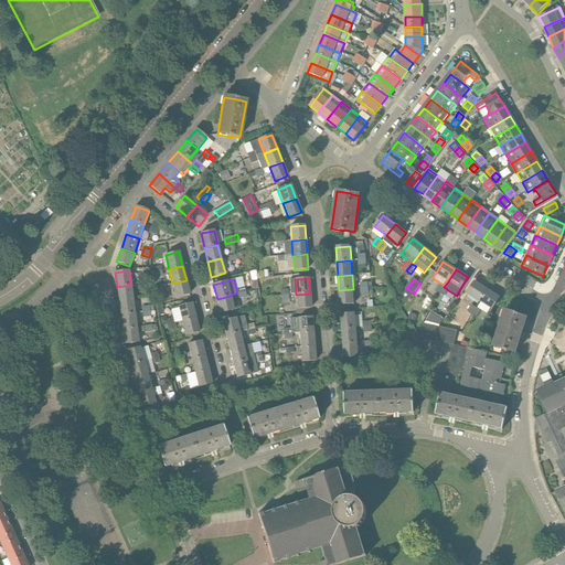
[(177,298),(190,295),(187,280),(172,284),(177,298)]
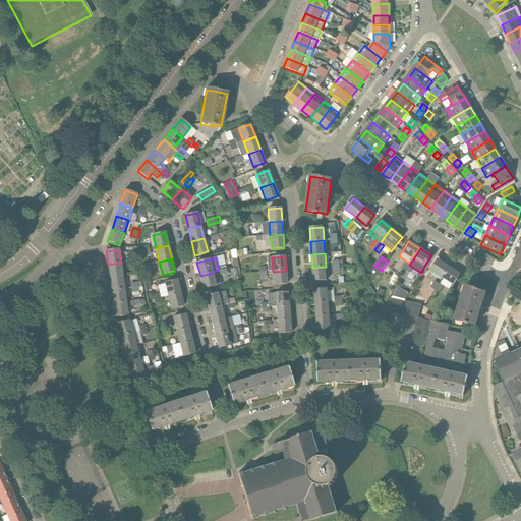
[(430,271),(443,279),(450,268),(438,259),(430,271)]
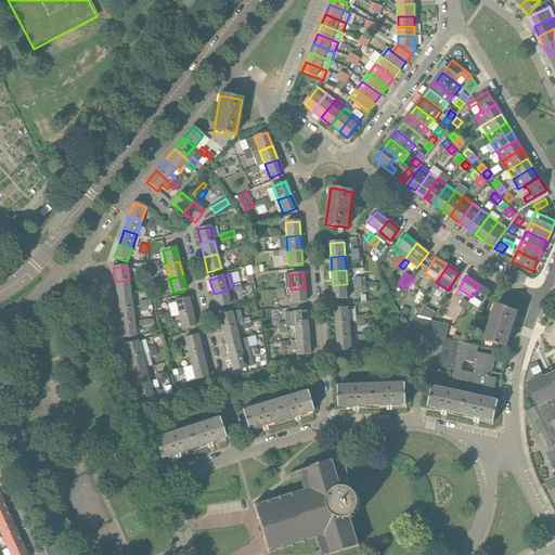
[(117,296),(130,294),(129,280),(115,282),(117,296)]
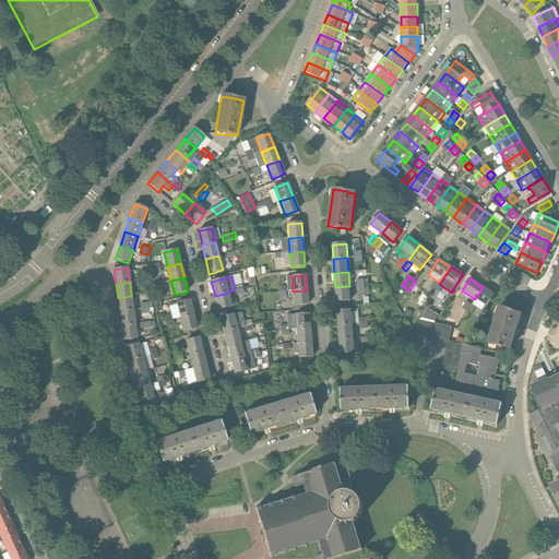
[(336,302),(351,301),(349,286),(335,287),(336,302)]
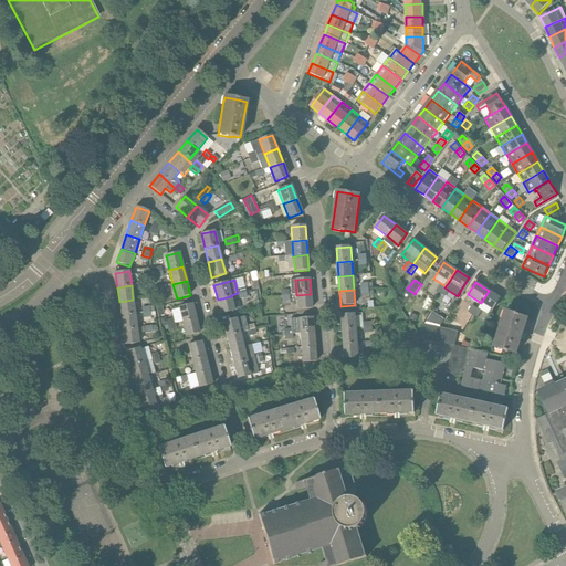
[(481,303),(493,311),(501,299),(489,291),(481,303)]
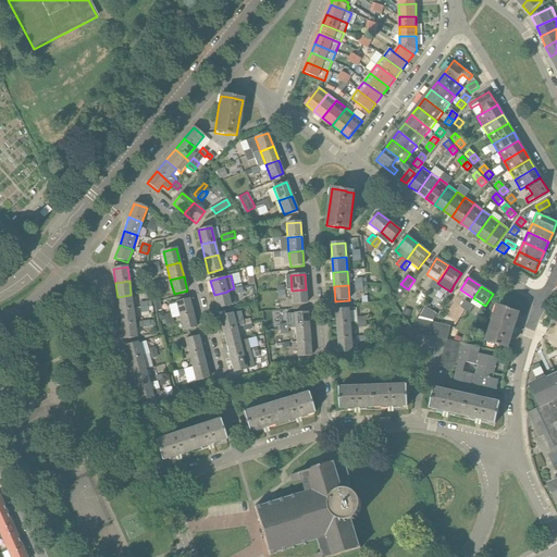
[(294,305),(307,304),(306,289),(292,291),(294,305)]
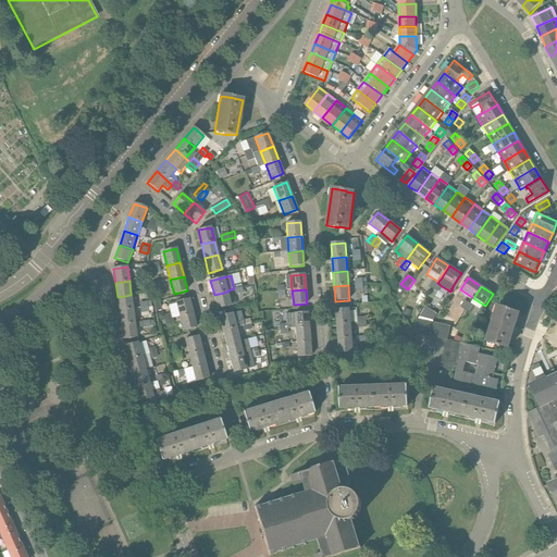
[(227,292),(214,295),(218,309),(231,306),(227,292)]
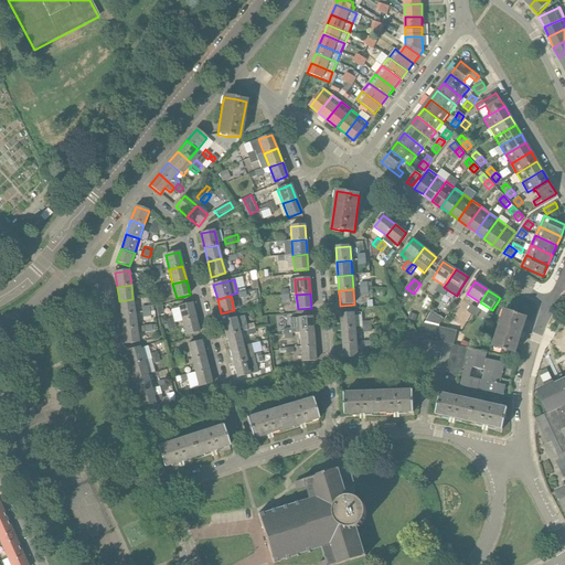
[(121,316),(135,313),(132,299),(119,301),(121,316)]
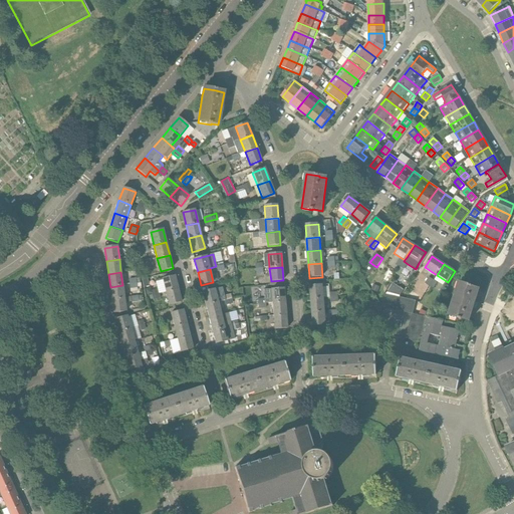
[(166,292),(178,289),(175,276),(163,279),(166,292)]
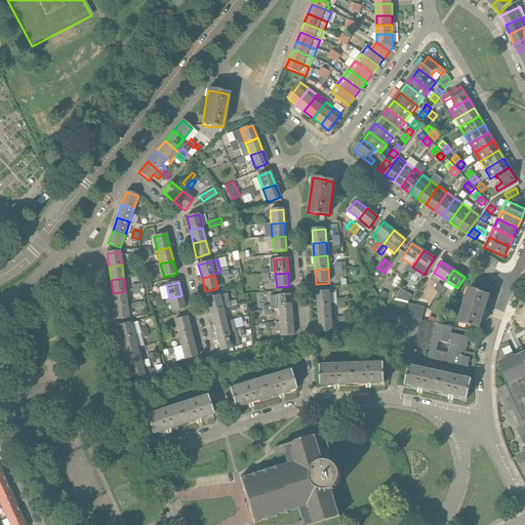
[(479,328),(484,312),(489,295),(482,293),(482,292),(470,288),(458,323),(472,327),(472,326),(479,328)]
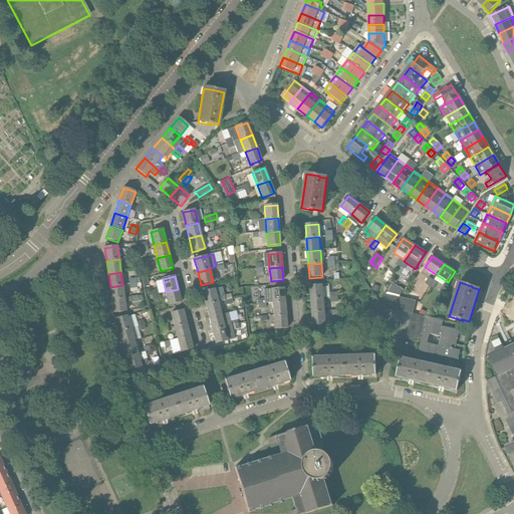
[(132,297),(139,296),(138,289),(141,288),(141,283),(137,284),(130,285),(132,297)]
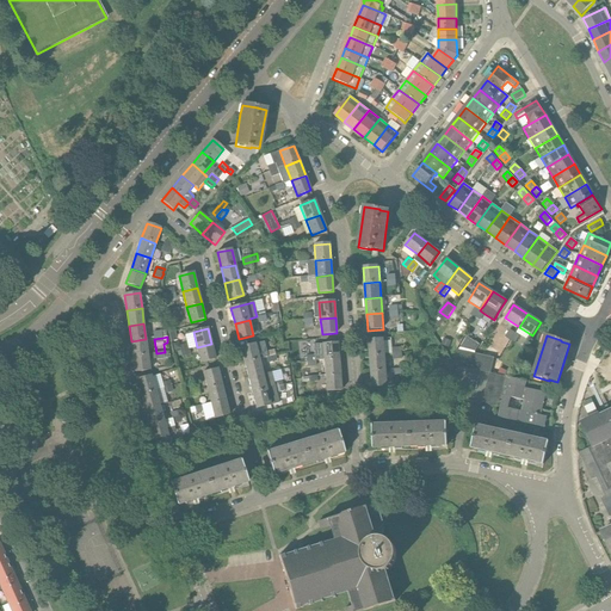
[(475,352),(479,346),(467,338),(460,349),(475,352)]
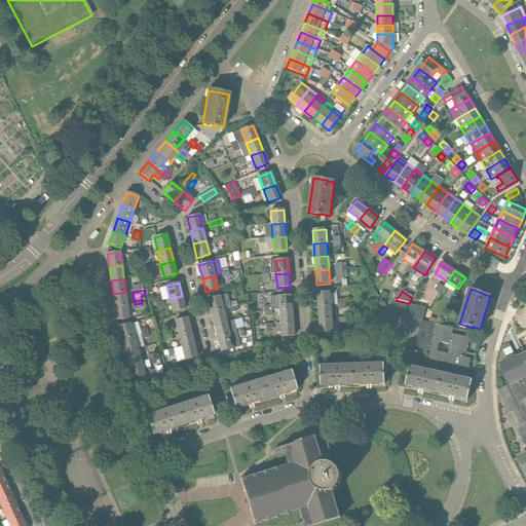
[(114,307),(127,305),(125,292),(113,294),(114,307)]
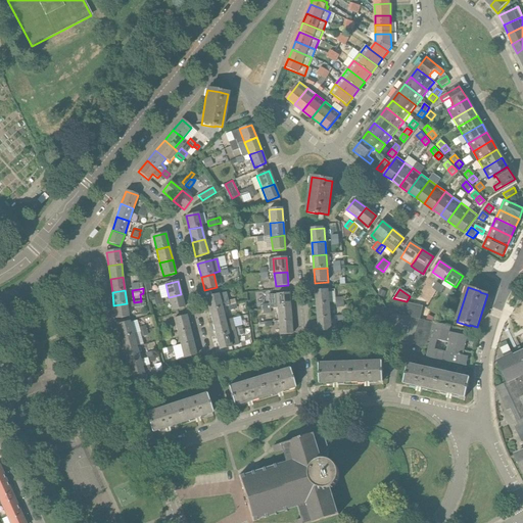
[(317,304),(330,303),(329,290),(316,291),(317,304)]
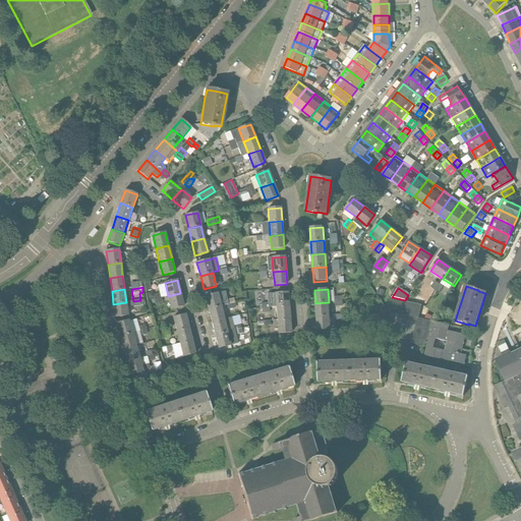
[(154,300),(162,298),(160,293),(154,295),(153,291),(147,293),(148,300),(154,298),(154,300)]
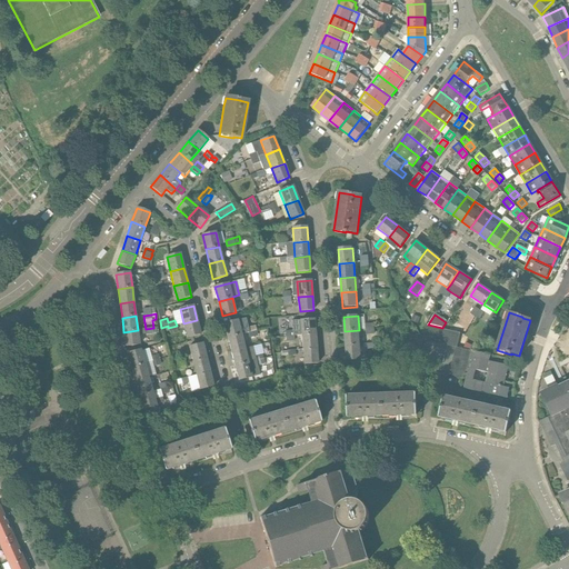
[(301,336),(316,335),(315,319),(300,320),(301,336)]
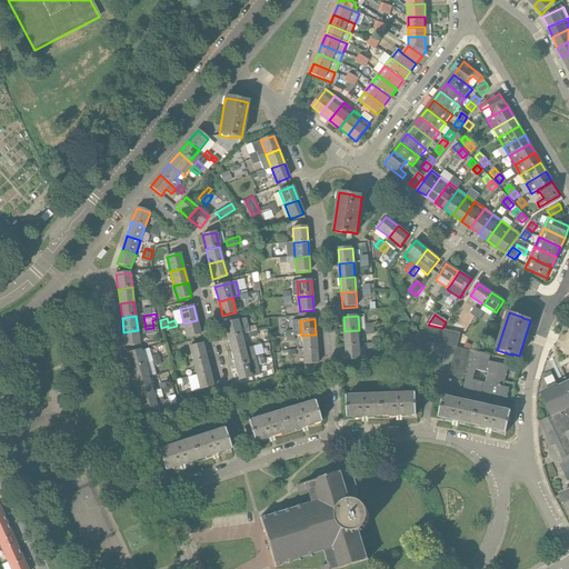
[(187,338),(201,335),(197,320),(183,323),(187,338)]
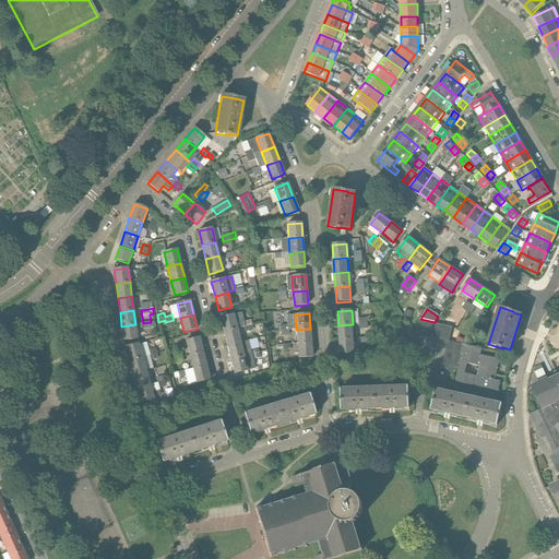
[(224,332),(237,329),(234,314),(219,318),(224,332)]
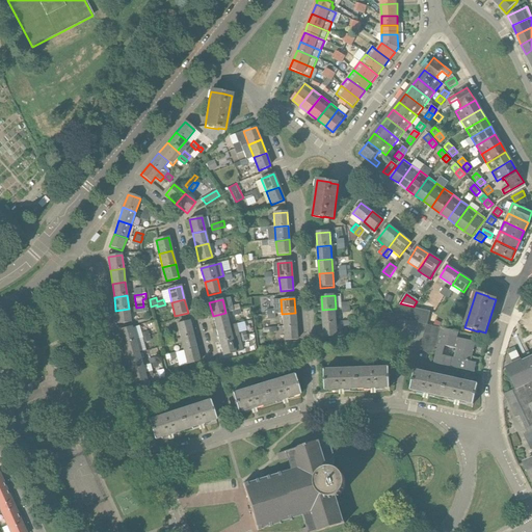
[(395,317),(401,319),(404,306),(398,304),(395,317)]
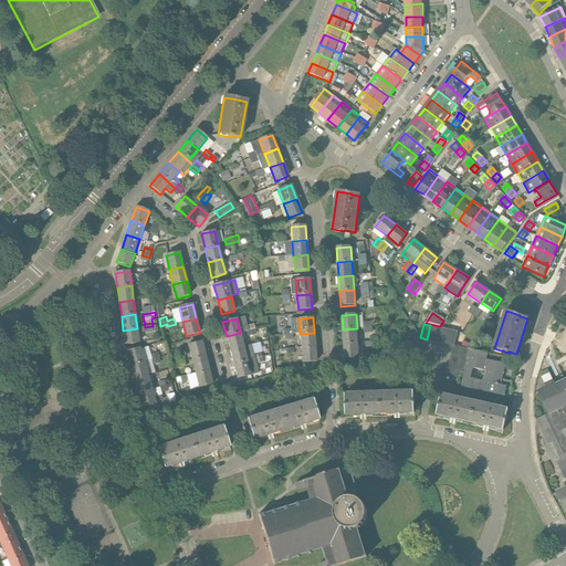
[(430,325),(427,339),(433,341),(437,327),(430,325)]
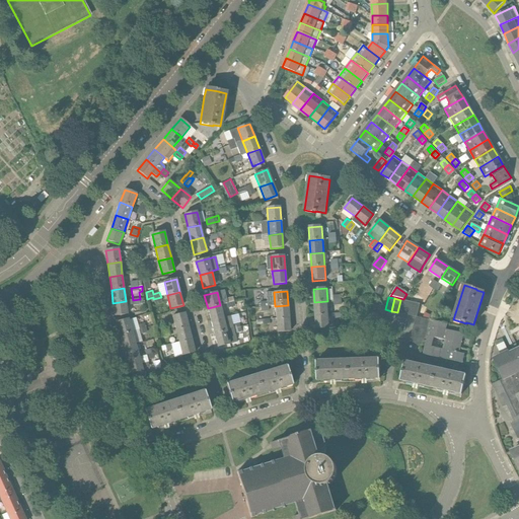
[(400,300),(397,312),(403,314),(406,301),(400,300)]
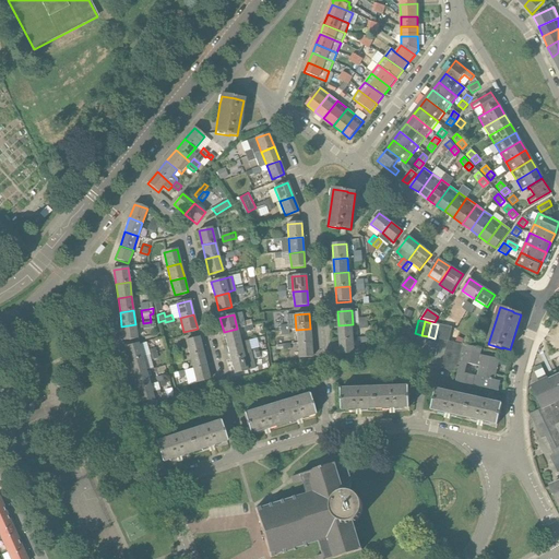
[(121,326),(123,341),(138,340),(135,324),(121,326)]
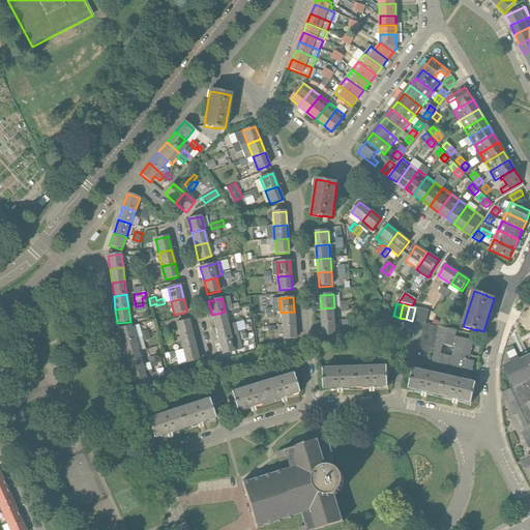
[(322,323),(335,321),(334,307),(321,308),(322,323)]
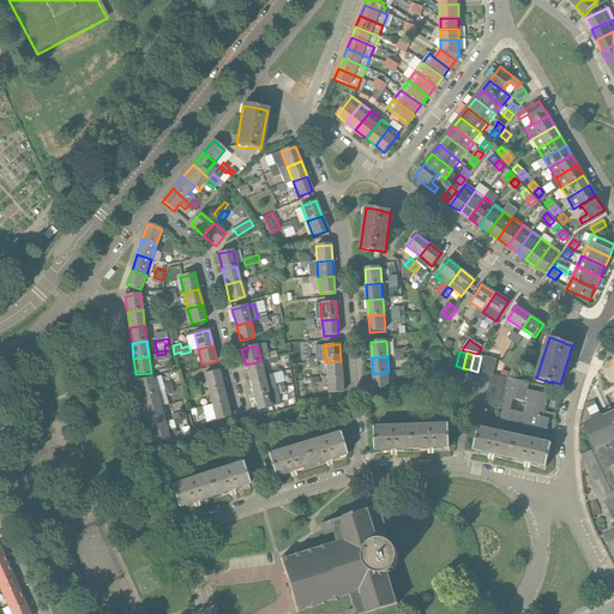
[(481,356),(477,372),(486,373),(488,357),(481,356)]
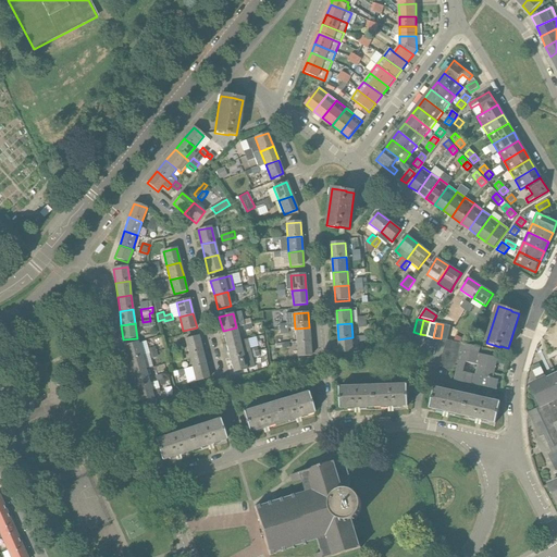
[(443,324),(441,338),(447,339),(447,341),(450,326),(443,324)]
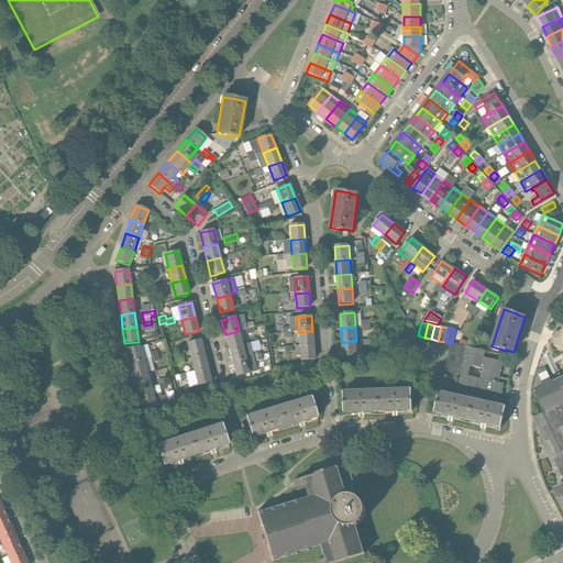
[(229,348),(242,345),(239,331),(225,334),(229,348)]
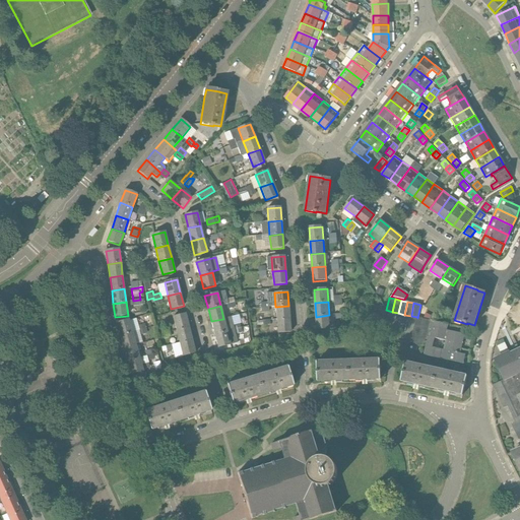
[(276,320),(289,319),(288,306),(275,307),(276,320)]
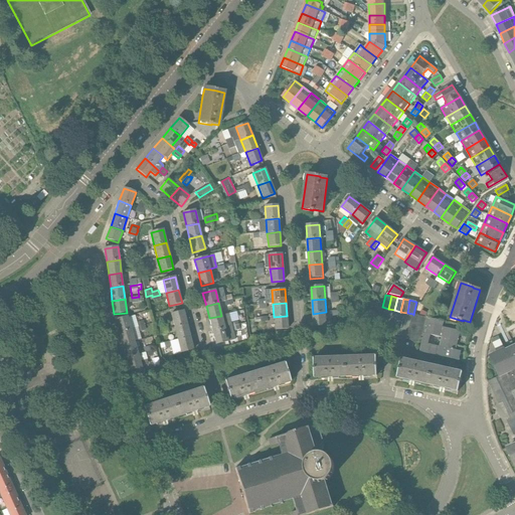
[(368,311),(381,314),(382,307),(370,305),(368,311)]
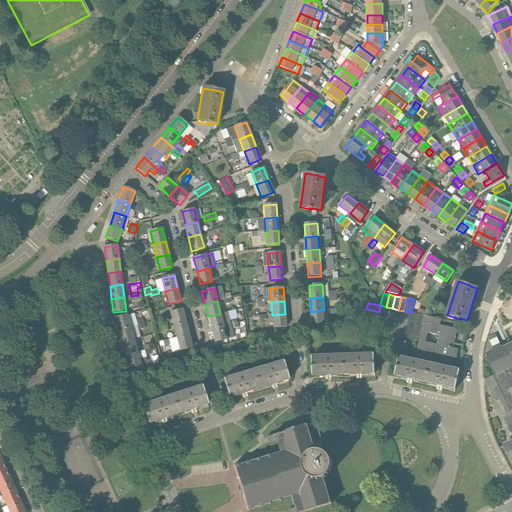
[(173,325),(186,322),(182,309),(170,312),(173,325)]
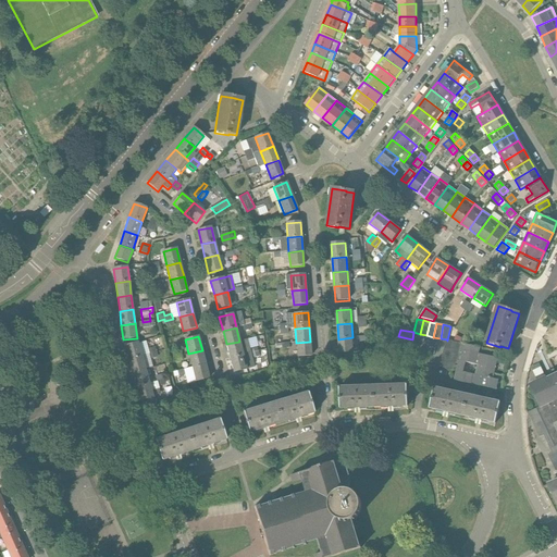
[(397,343),(410,346),(412,339),(398,336),(397,343)]
